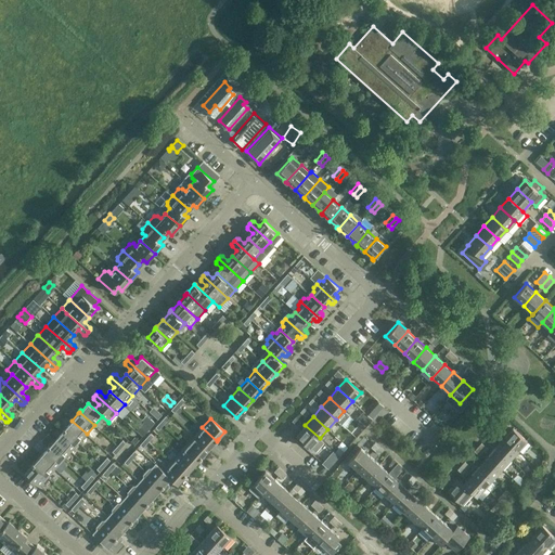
[(87,434),(72,421),(65,428),(65,427),(64,429),(78,442),(87,434)]
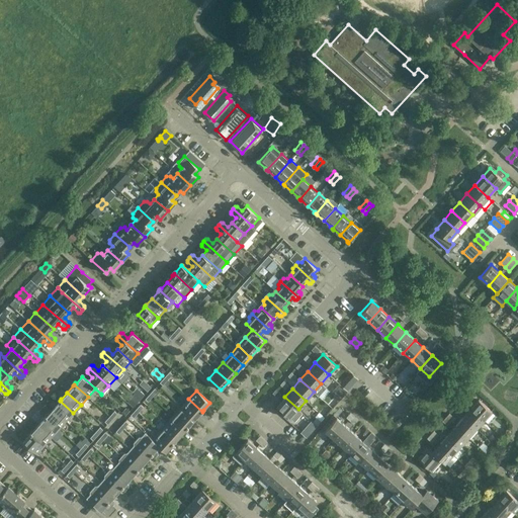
[(469,400),(464,396),(461,400),(465,404),(469,400)]
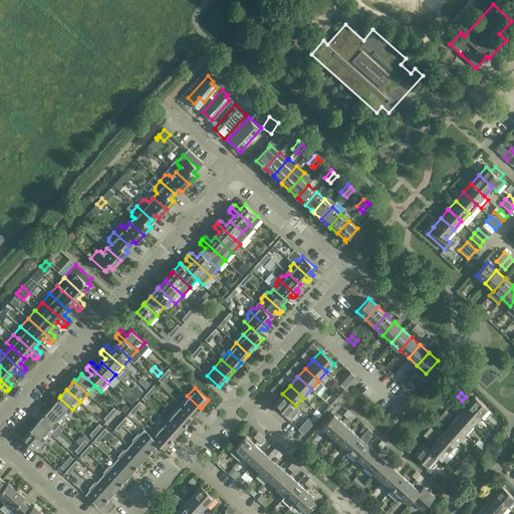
[(296,406),(282,394),(274,403),(288,415),(296,406)]
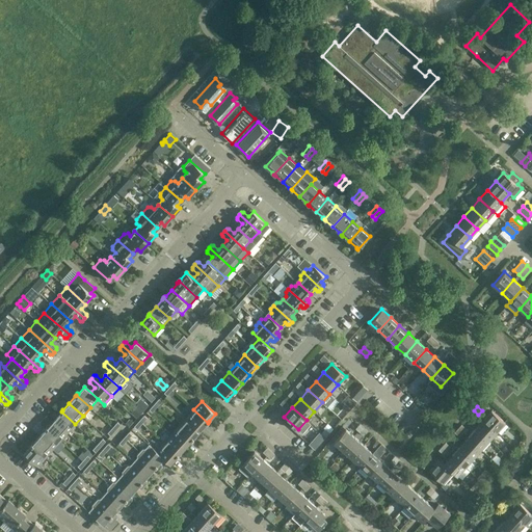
[(193,409),(186,418),(200,430),(206,424),(207,424),(208,423),(193,409)]
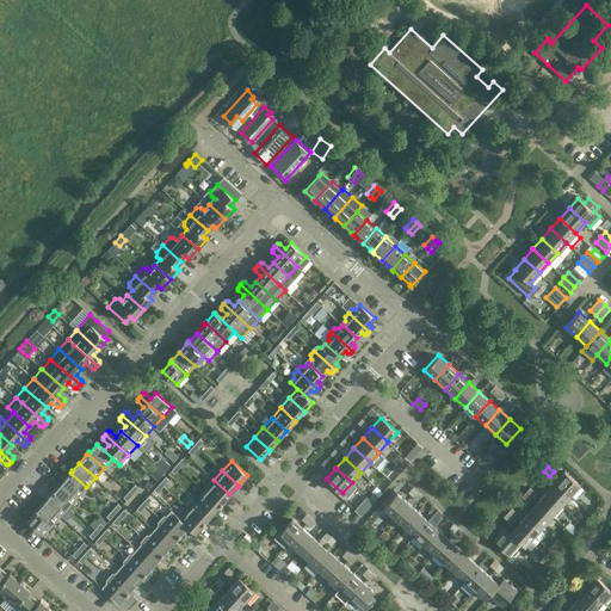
[(580,486),(565,471),(555,482),(571,497),(580,486)]
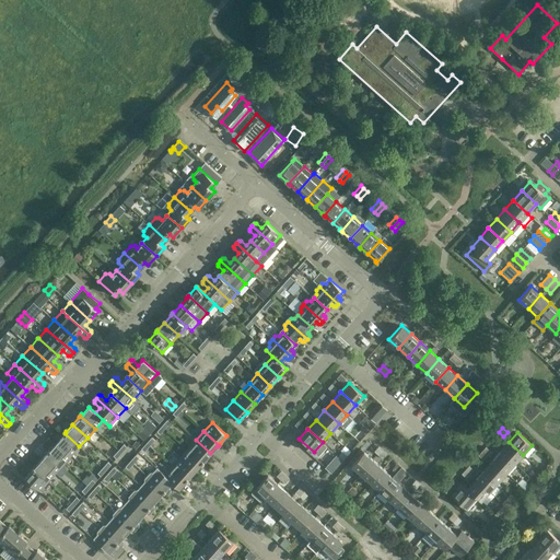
[(79,446),(65,433),(62,434),(63,434),(57,442),(71,455),(79,446)]
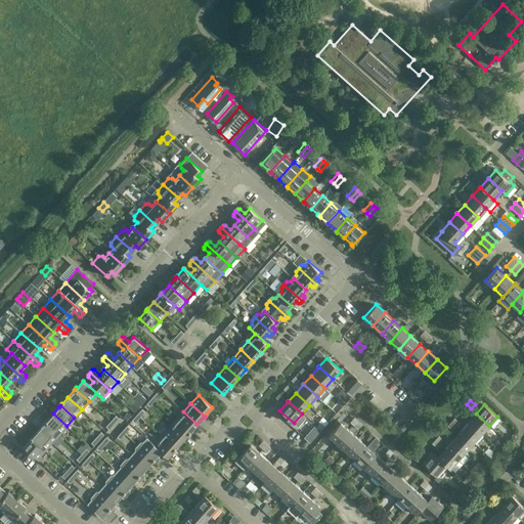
[(197,424),(183,411),(176,420),(190,433),(191,431),(190,431),(197,424)]
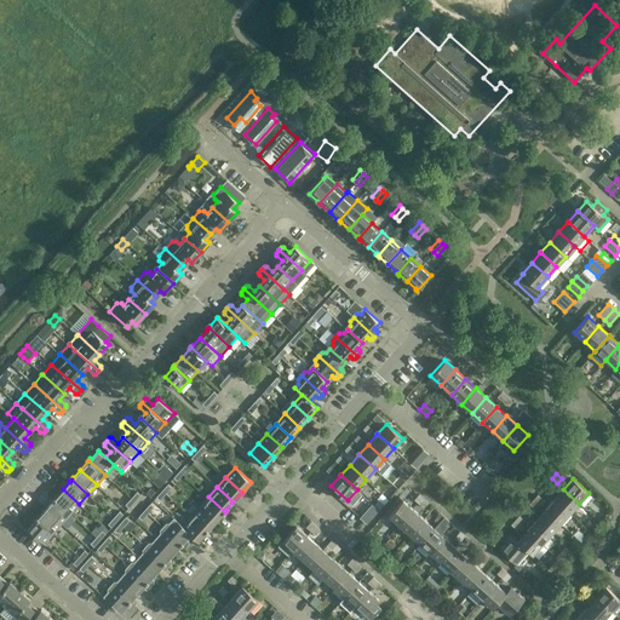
[(79,504),(63,489),(56,498),(55,498),(53,499),(70,514),(79,504)]
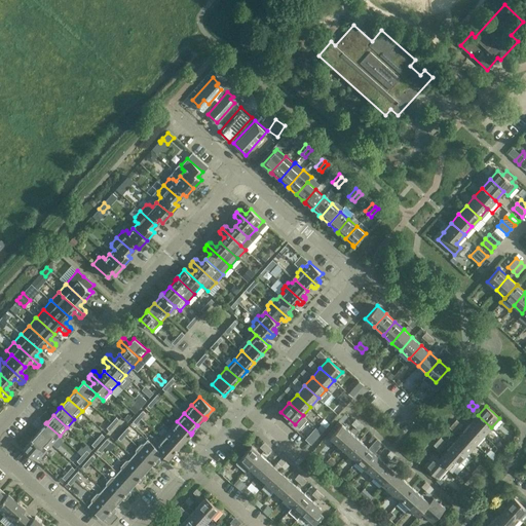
[(491,427),(478,415),(471,424),(484,436),(491,427)]
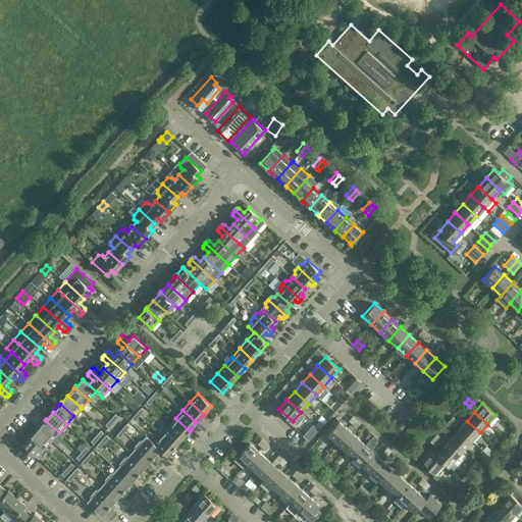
[(457,420),(453,416),(449,420),(454,424),(457,420)]
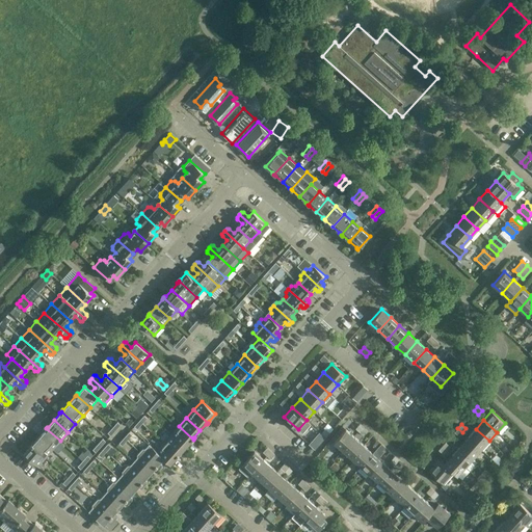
[(193,440),(179,426),(171,434),(185,447),(191,441),(193,440)]
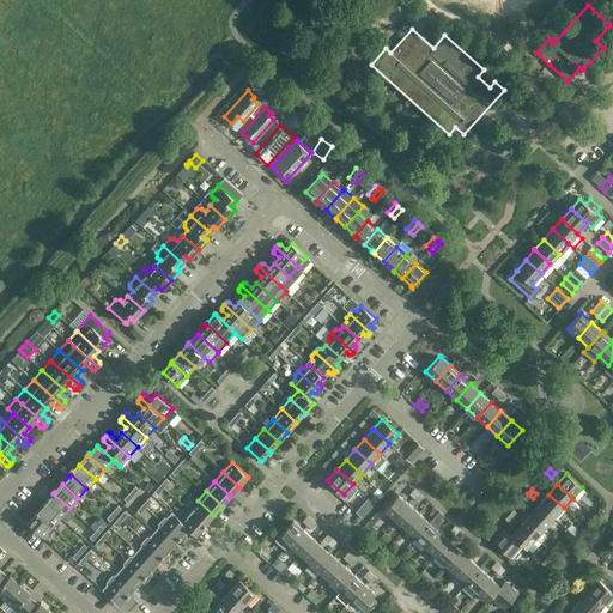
[(70,508),(53,493),(52,495),(52,496),(44,503),(61,517),(70,508)]
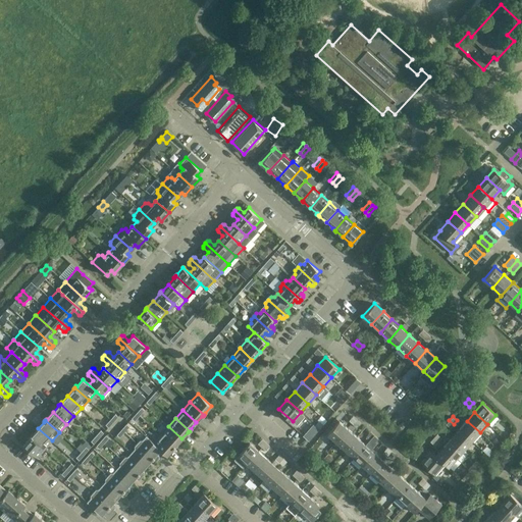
[(327,434),(335,441),(336,442),(349,429),(340,421),(327,434)]
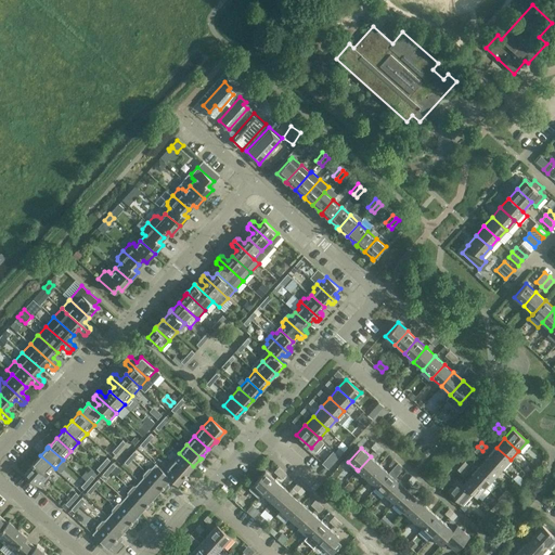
[(511,460),(497,448),(488,456),(502,469),(511,460)]
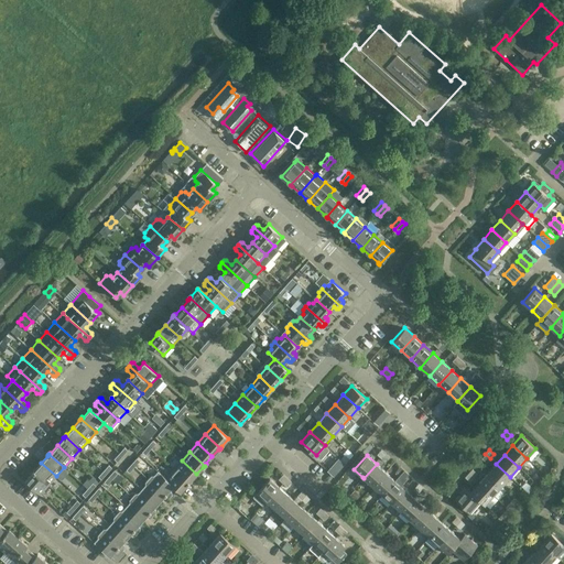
[(182,461),(173,469),(188,484),(190,483),(190,481),(196,474),(182,461)]
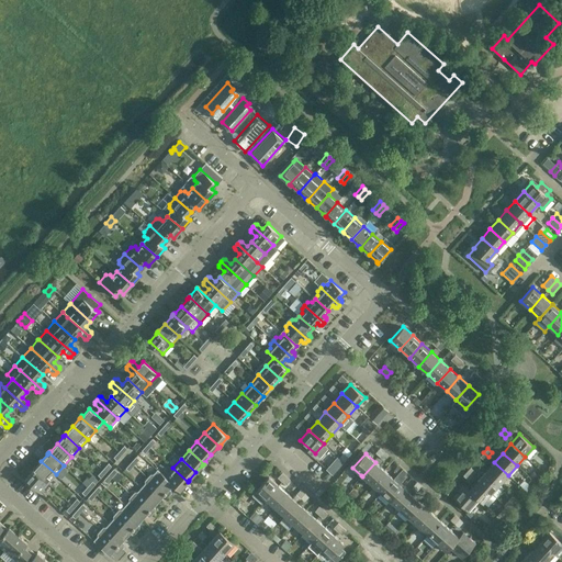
[(56,474),(41,461),(34,469),(33,470),(48,483),(56,474)]
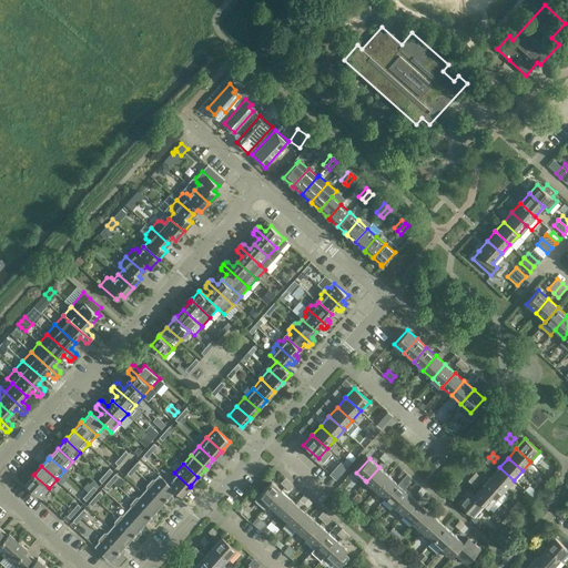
[(388,475),(379,467),(366,482),(376,489),(388,475)]
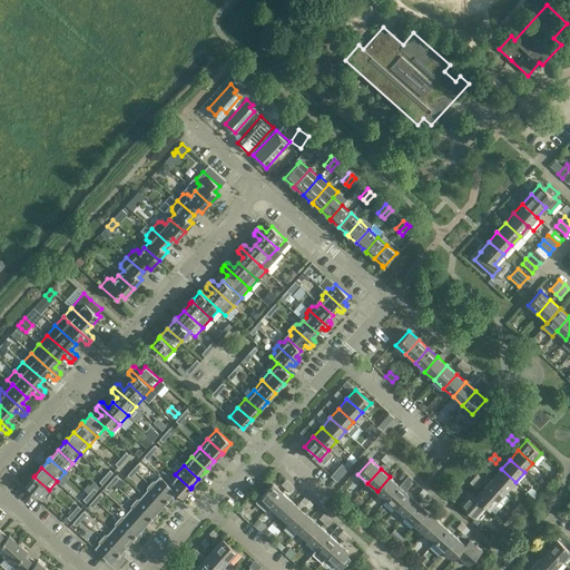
[(516,482),(501,469),(492,479),(507,491),(516,482)]
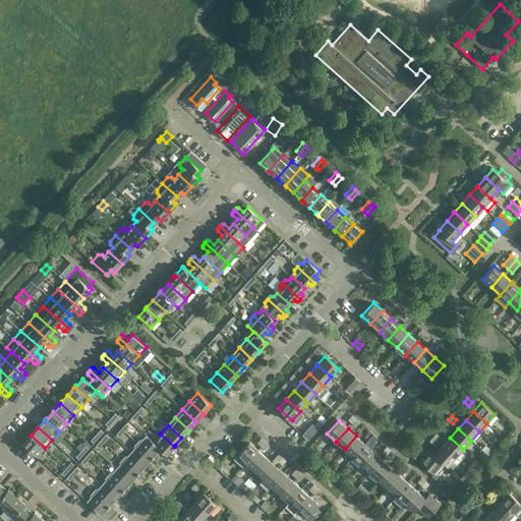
[(441,437),(437,432),(432,437),(438,441),(441,437)]
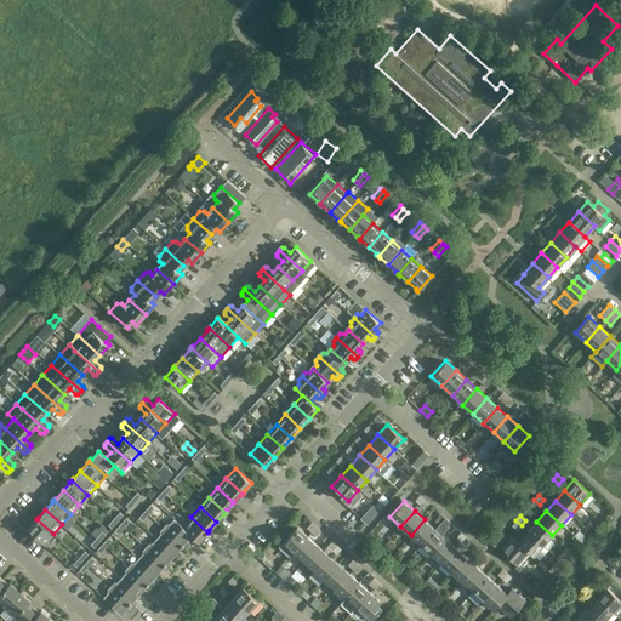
[(208,533),(191,517),(183,527),(174,519),(199,541),(205,534),(206,534),(208,533)]
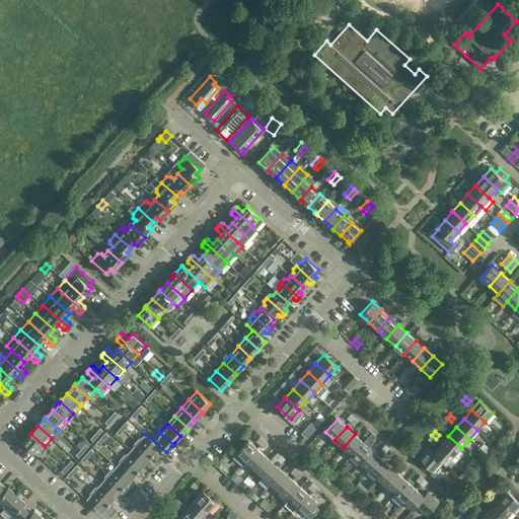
[(45,446),(30,434),(29,435),(29,436),(23,443),(36,455),(45,446)]
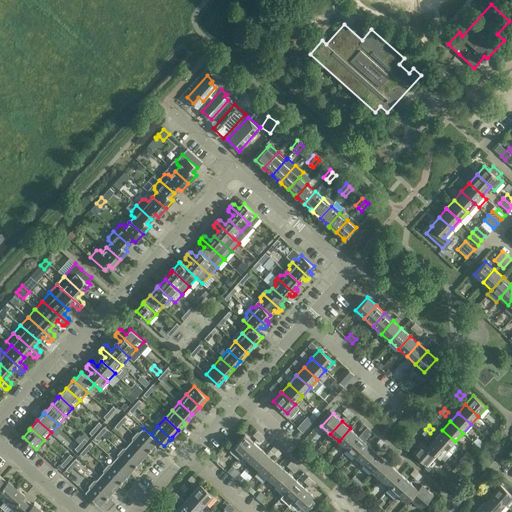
[(137,432),(134,435),(154,452),(156,449),(156,447),(154,446),(157,442),(163,447),(164,446),(143,428),(140,432),(137,432)]
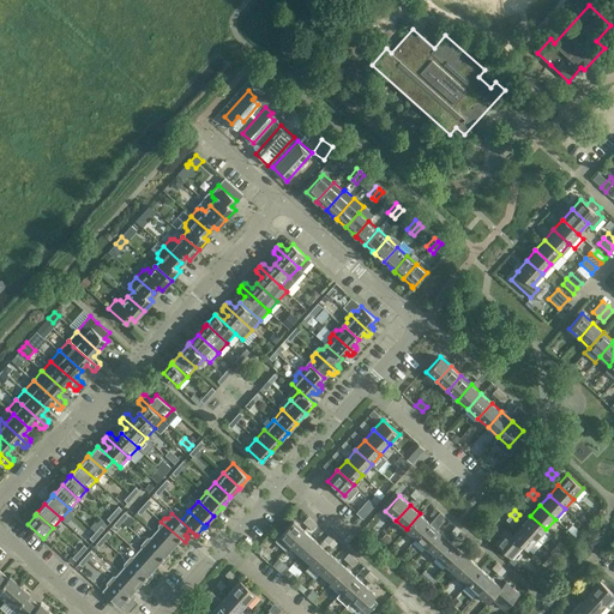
[(431,523),(420,513),(407,529),(416,539),(431,523)]
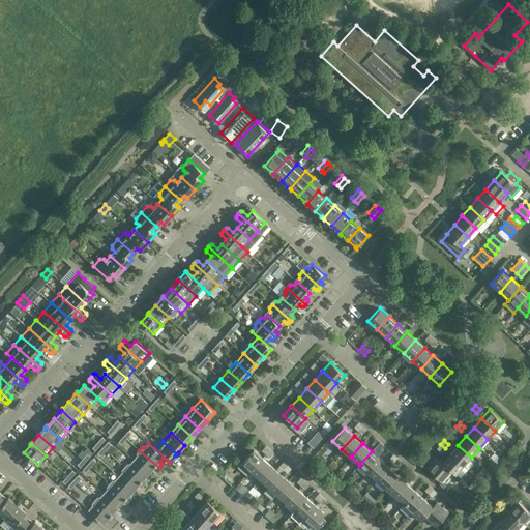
[(471,457),(458,445),(450,453),(464,466),(471,457)]
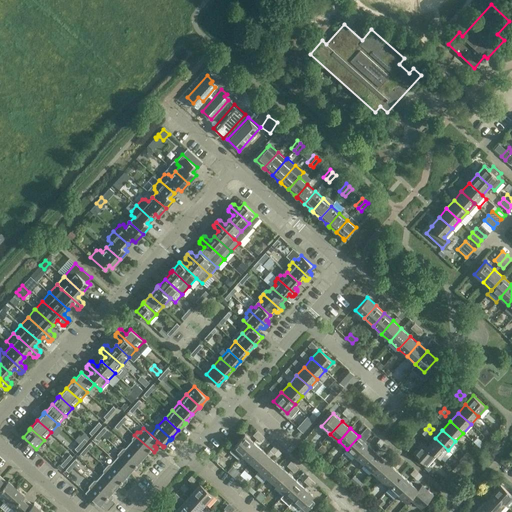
[(233,447),(241,454),(253,441),(244,433),(233,447)]
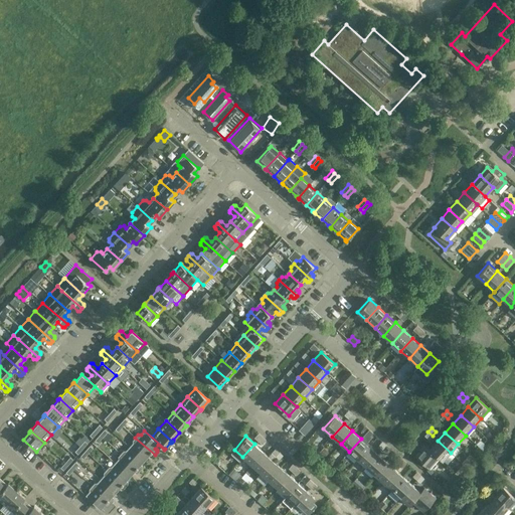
[(262,445),(266,440),(262,437),(258,441),(262,445)]
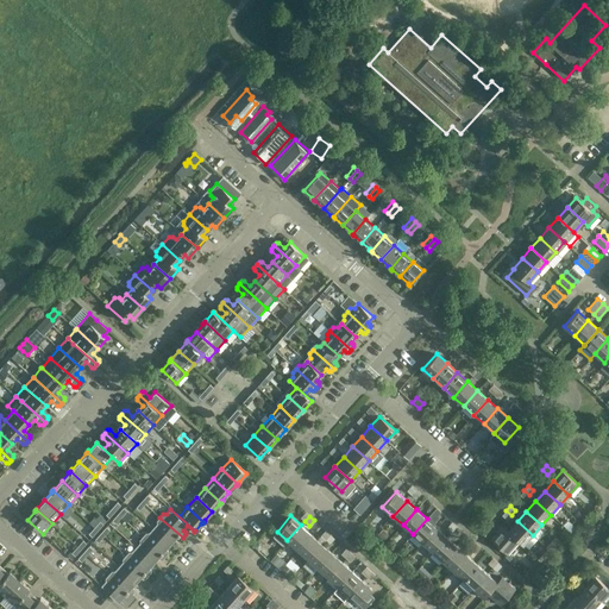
[(183,538),(159,518),(157,521),(157,523),(152,528),(170,544),(175,539),(177,541),(180,541),(183,538)]
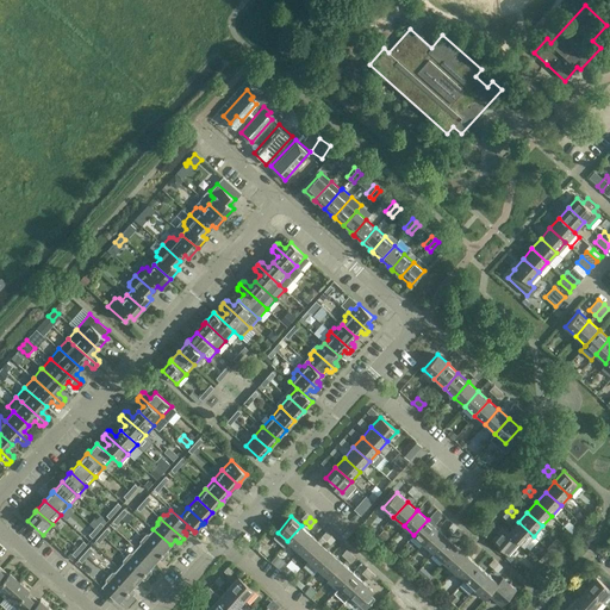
[(437,529),(428,520),(414,535),(424,543),(437,529)]
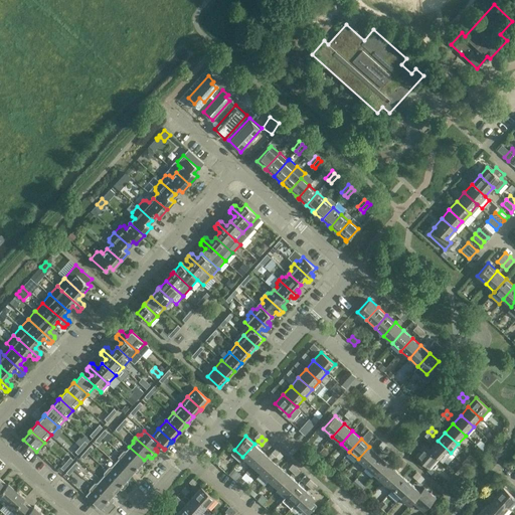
[(451,453),(438,441),(430,450),(440,458),(443,461),(451,453)]
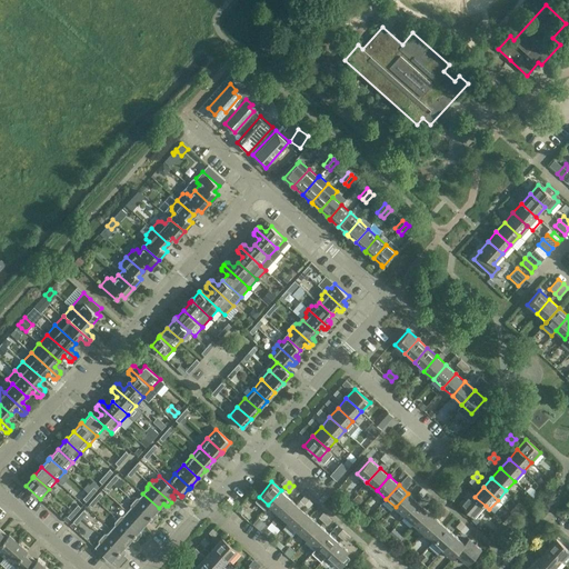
[(281,490),(268,505),(278,513),(291,499),(281,490)]
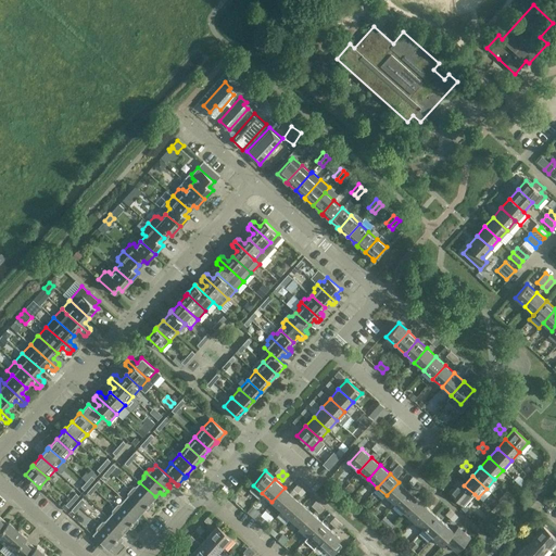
[(475,494),(464,485),(459,481),(449,493),(464,506),(475,494)]
